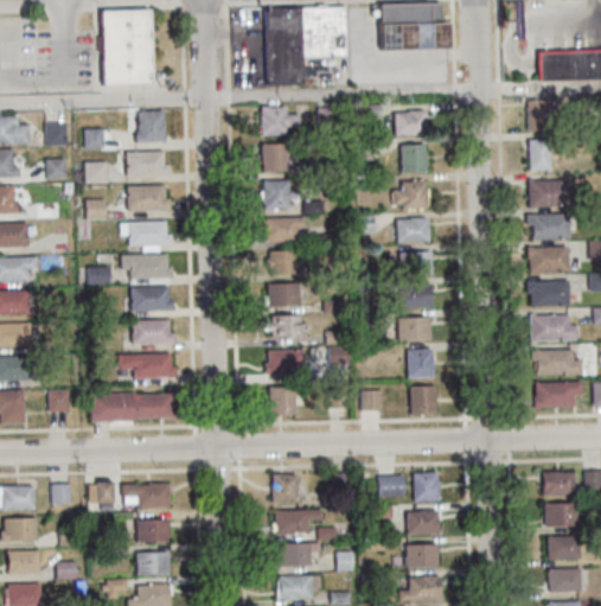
[(381,5),(440,4),(441,25),(447,25),(448,50),(382,51),(381,5)]
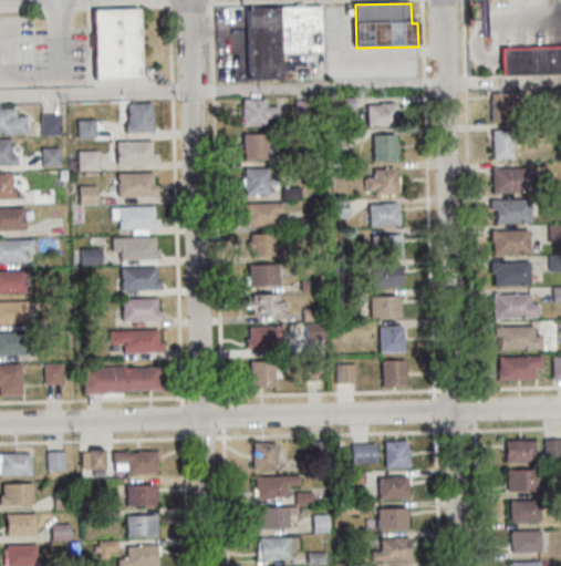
[(281,53),(280,9),(322,8),(324,51),(281,53)]
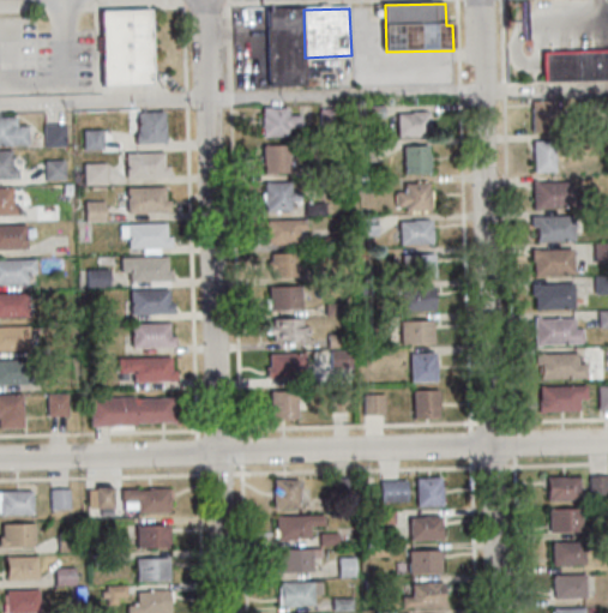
[(306,86),(272,88),(269,11),(304,10),(305,58),(306,86)]
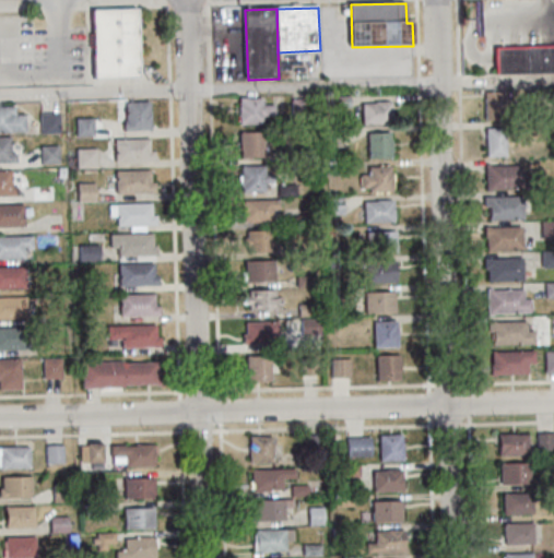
[(94,11),(139,10),(141,78),(95,79),(94,11)]
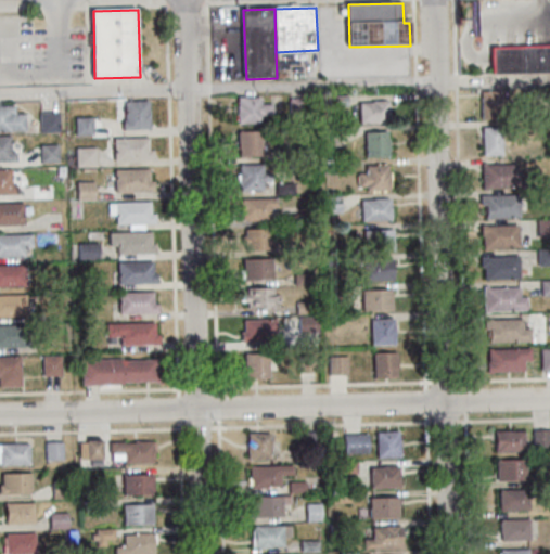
[(549,71),(494,74),(494,49),(549,47),(549,71)]
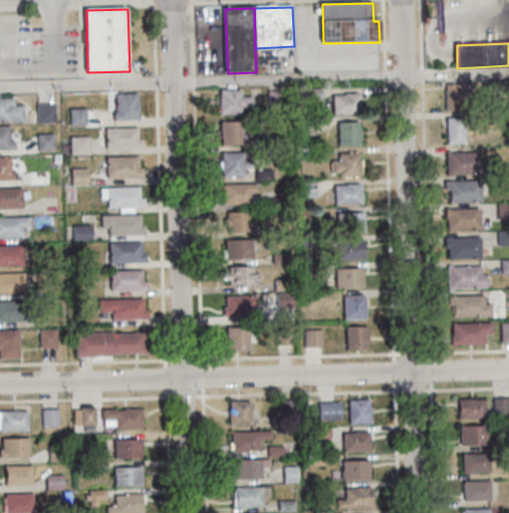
[(466,110),(449,110),(448,85),(465,85),(466,110)]
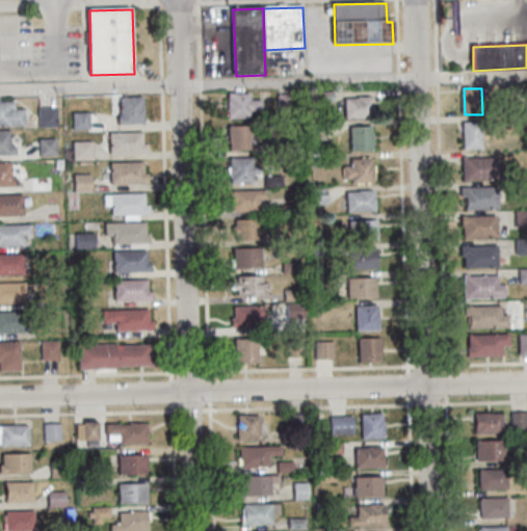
[(335,102),(314,103),(314,94),(335,93),(335,102)]
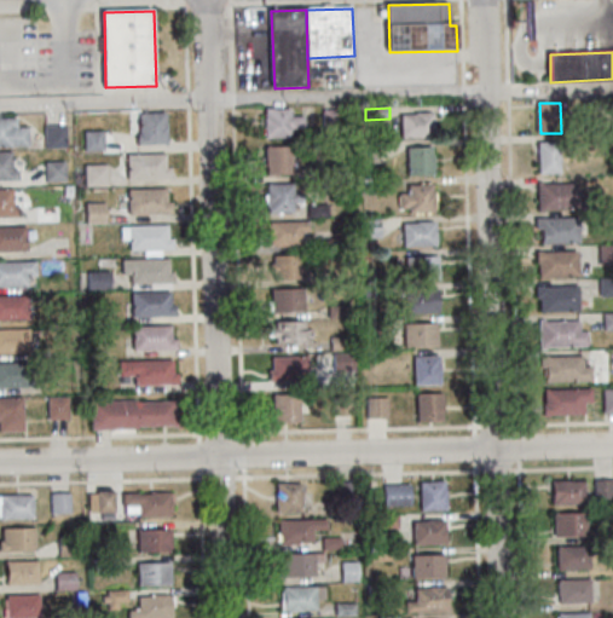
[(293,138),(267,139),(267,111),(291,110),(291,119),(306,119),(306,128),(291,130),(293,138)]
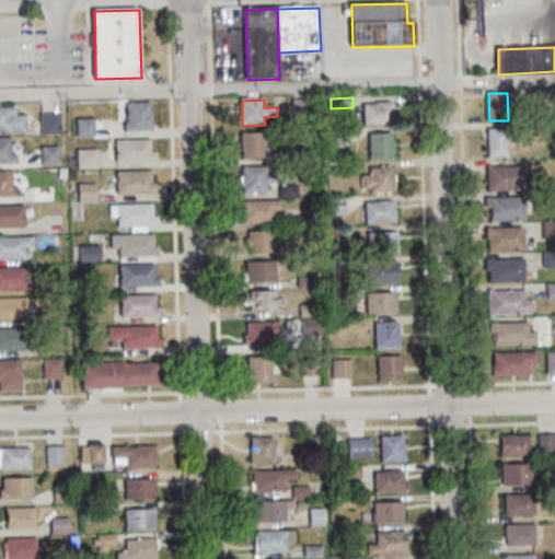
[(295,101),(312,101),(312,118),(296,118),(295,101)]
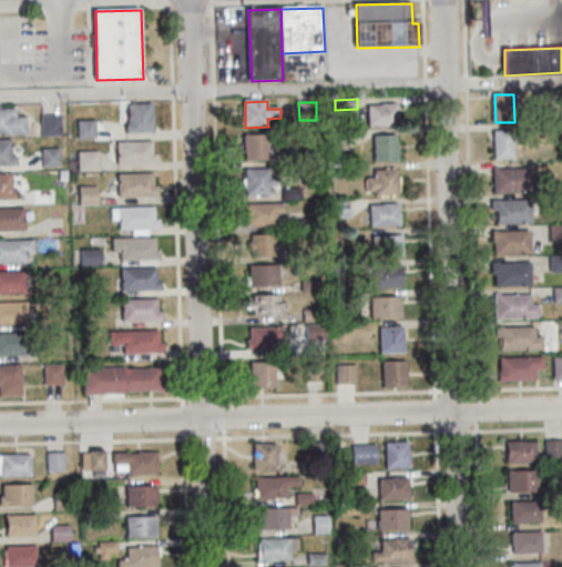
[(129,133),(129,127),(131,127),(130,105),(153,105),(154,115),(155,115),(155,133),(129,133)]
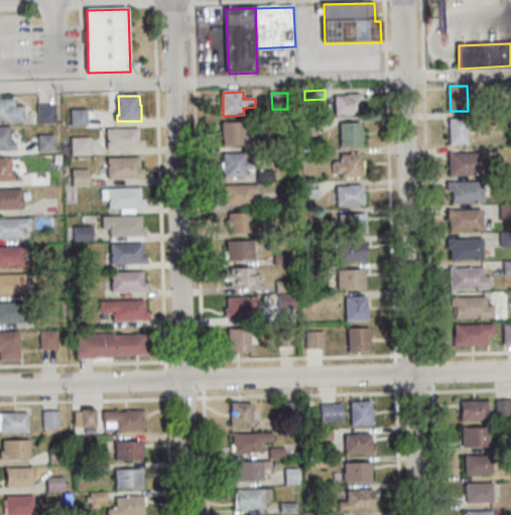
[(337,116),(336,97),(362,96),(362,115),(337,116)]
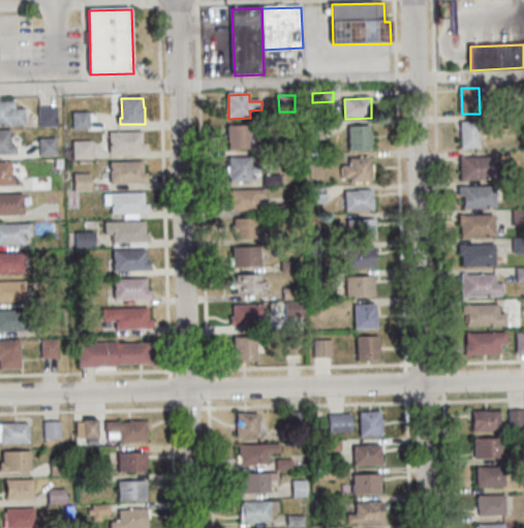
[(0,126),(0,103),(16,103),(16,111),(25,111),(26,126),(0,126)]
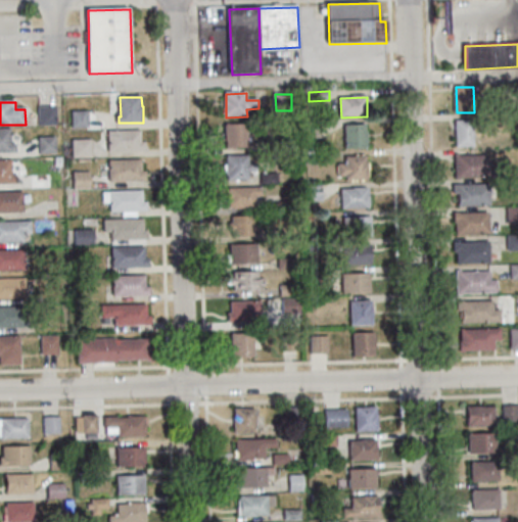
[(57,126),(41,126),(40,107),(56,106),(57,126)]
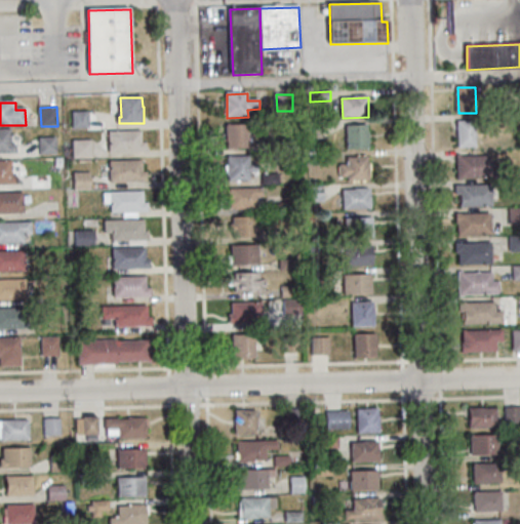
[(74,112),(89,112),(89,128),(74,128),(74,112)]
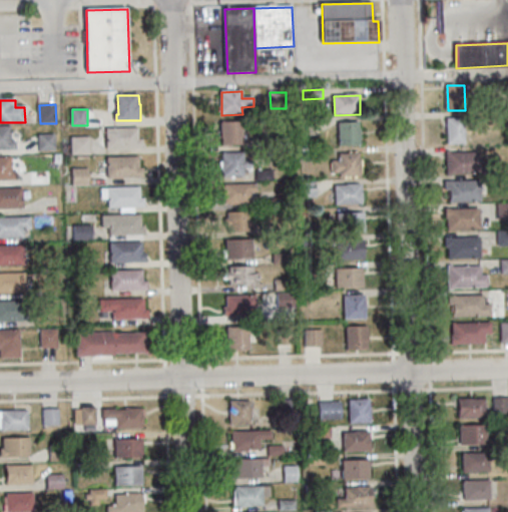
[(448,144),(447,118),(465,117),(466,144),(448,144)]
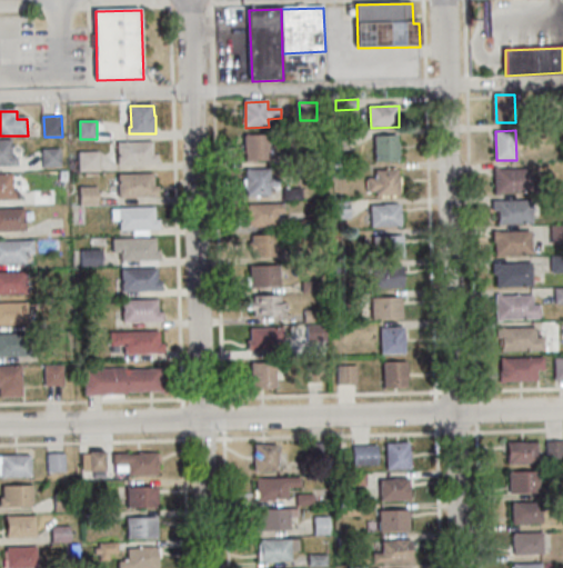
[(270,161),(247,161),(247,137),(270,136),(270,161)]
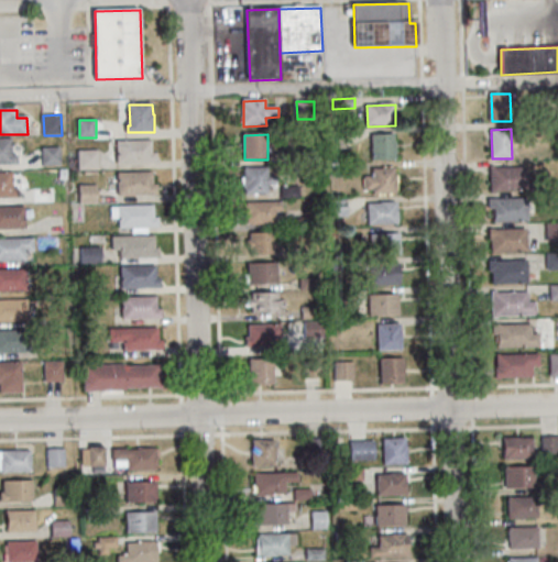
[(373,161),(372,136),(395,135),(395,160),(373,161)]
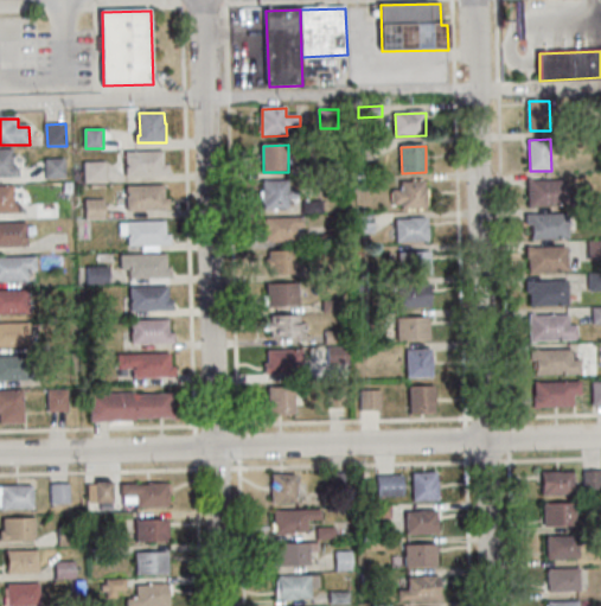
[(20,177),(0,177),(0,151),(13,151),(13,168),(19,168),(20,177)]
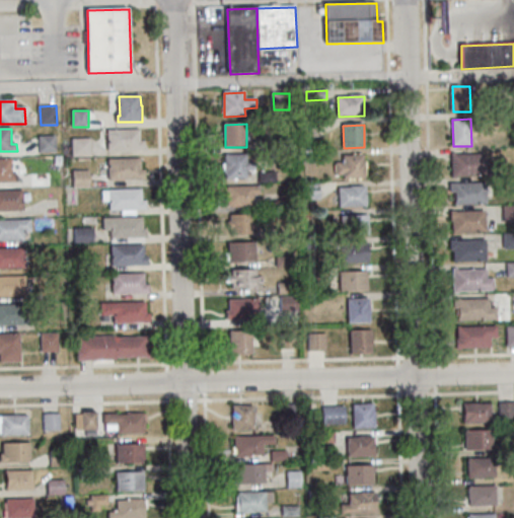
[(145,150),(109,151),(108,131),(140,130),(140,142),(145,142),(145,150)]
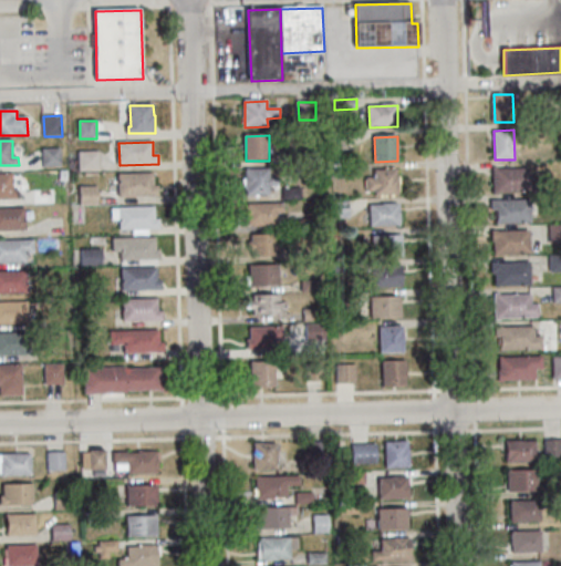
[(44,167),(44,150),(62,148),(62,167),(44,167)]
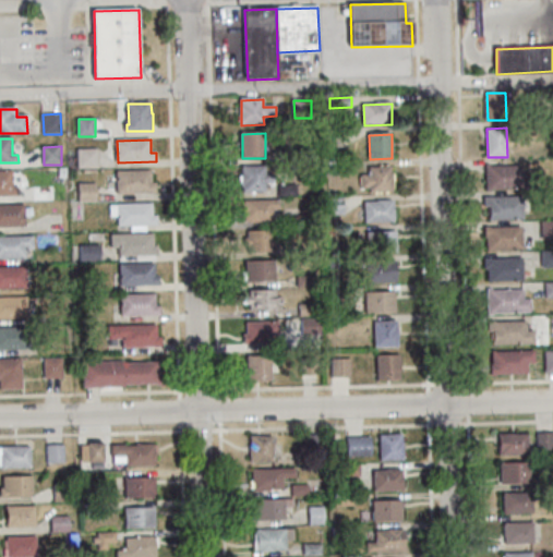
[(98,149),(98,169),(79,169),(79,149),(98,149)]
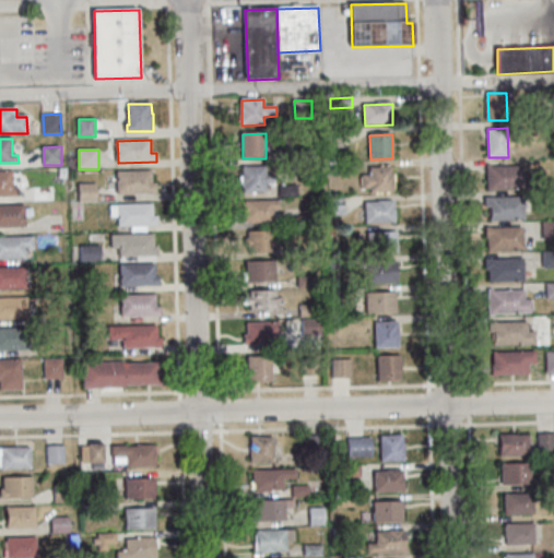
[(297,152),(297,163),(280,163),(280,152),(297,152)]
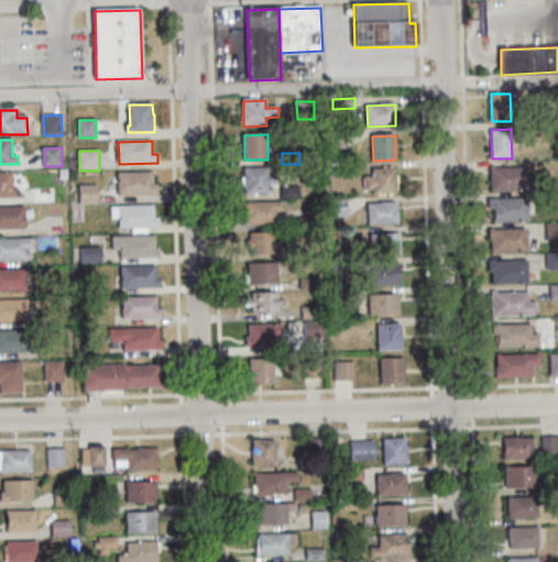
[(347,177),(334,177),(334,164),(347,164),(347,177)]
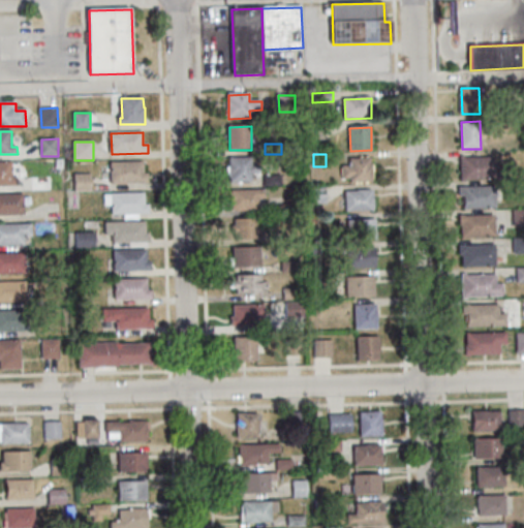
[(230,159),(251,158),(251,167),(259,167),(259,174),(252,174),(252,183),(232,183),(230,159)]
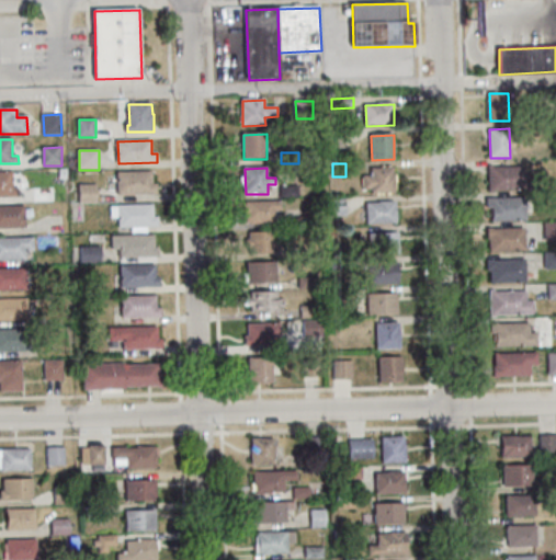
[(533,190),(490,191),(490,168),(525,168),(525,178),(533,178),(533,190)]
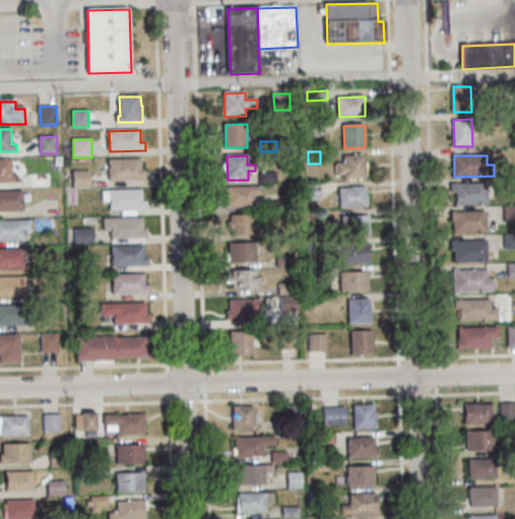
[(345,179),(345,175),(338,175),(338,165),(345,165),(345,156),(364,156),(365,179),(345,179)]
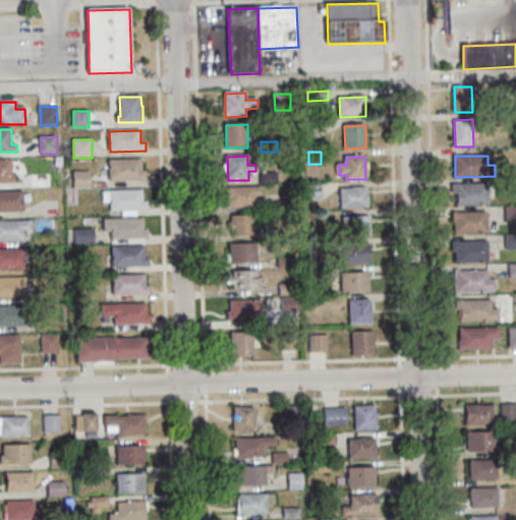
[(0,183),(0,160),(12,160),(12,175),(18,175),(18,183),(0,183)]
